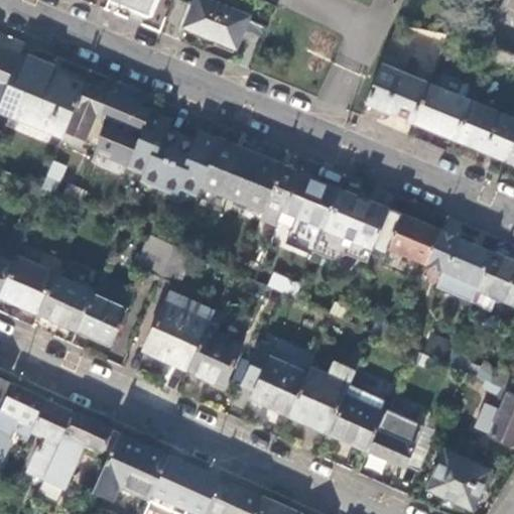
[(114,0),(146,13),(151,0),(114,0)]
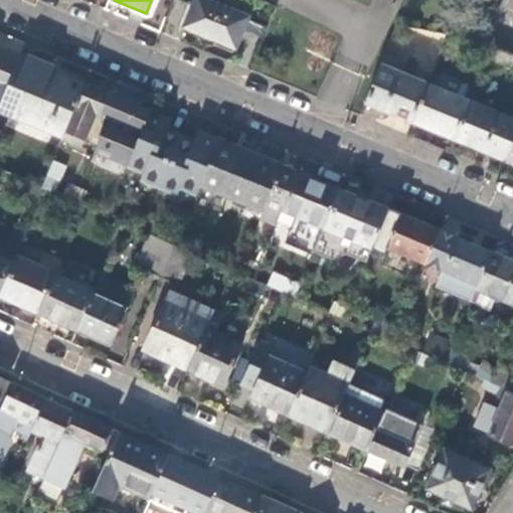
[(193,0),(182,28),(233,50),(247,20),(199,0),(193,0)]
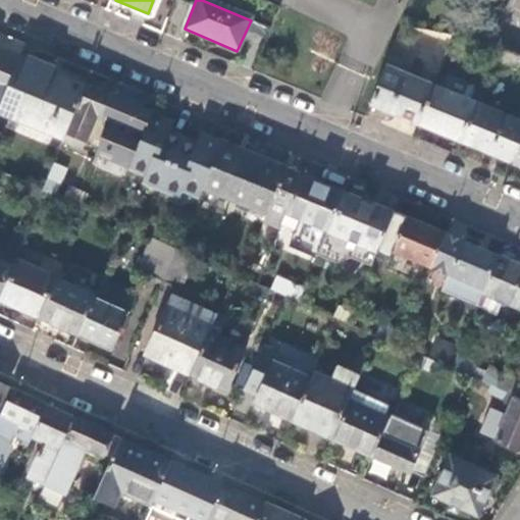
[(0,103),(17,61),(0,54),(0,103)]
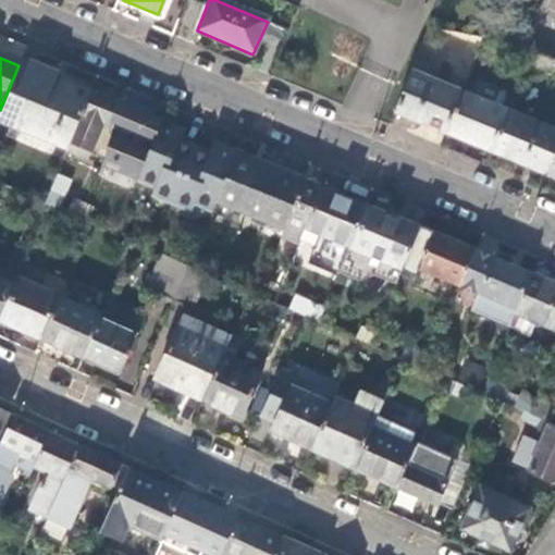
[(394,112),(445,134),(461,94),(429,79),(434,66),(416,59),(394,112)]
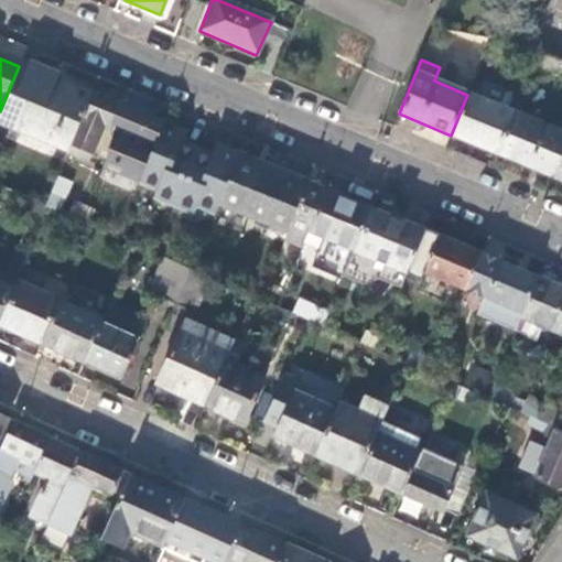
[(90,96),(19,65),(19,66),(0,111),(0,123),(67,152),(90,96)]
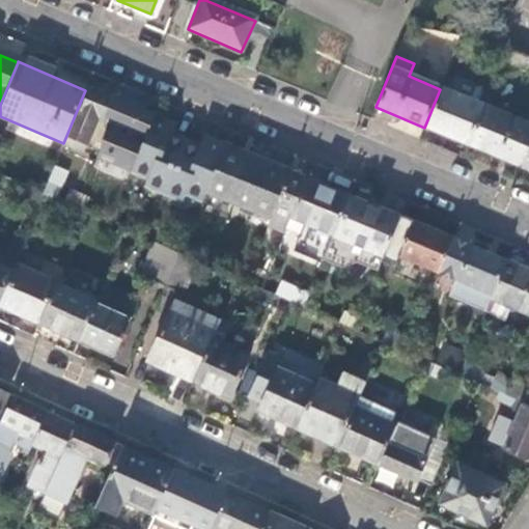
[(424,128),(467,145),(483,108),(440,89),(424,128)]
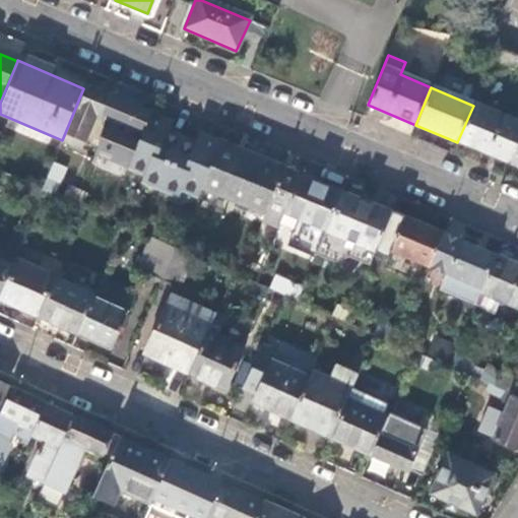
[(110,99),(83,88),(62,140),(61,143),(80,151),(94,117),(101,120),(110,99)]
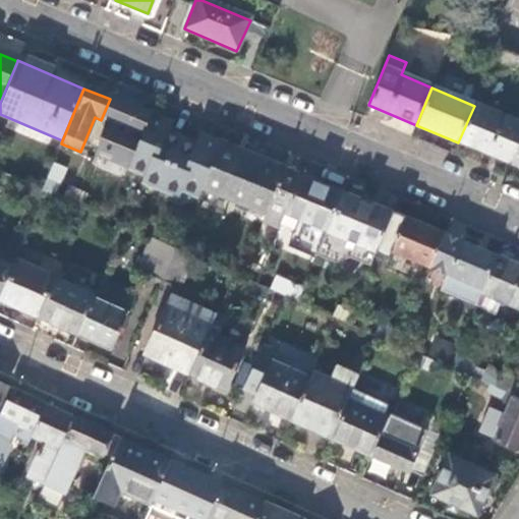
[(150,116),(110,99),(101,120),(89,155),(125,170),(150,116)]
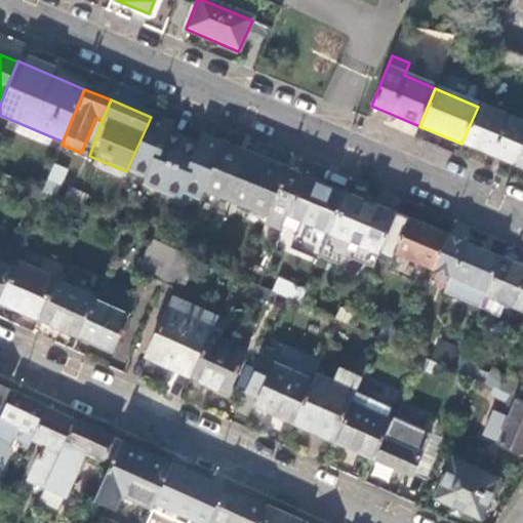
[(461,144),(513,165),(522,142),(522,125),(478,107),(461,144)]
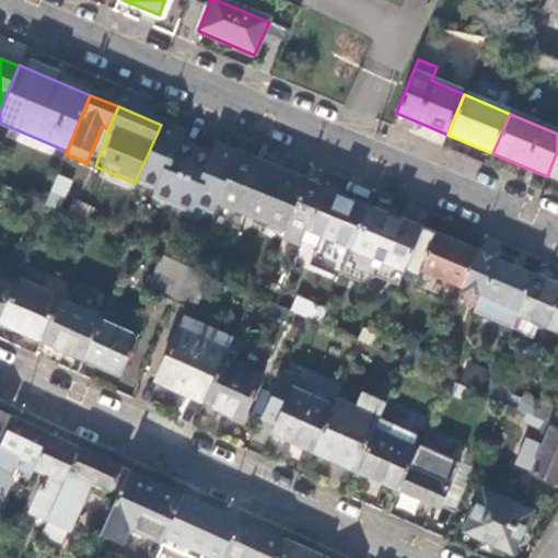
[(184,134),(161,125),(135,183),(136,185),(154,192),(150,199),(171,207),(195,150),(179,143),(184,134)]
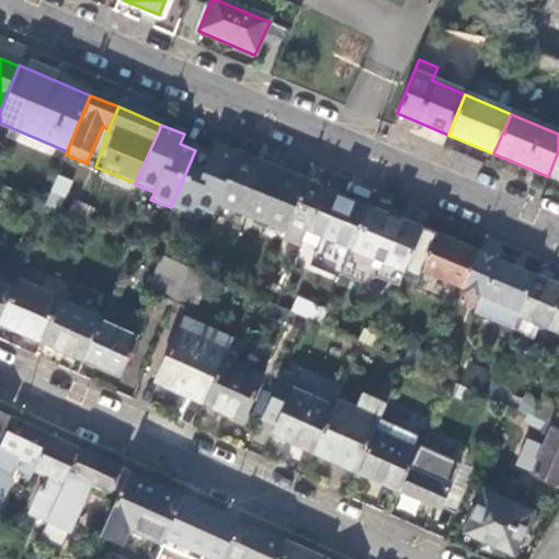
[(209,157),(195,150),(171,207),(190,216),(193,207),(212,215),(216,204),(236,155),(214,146),(209,157)]
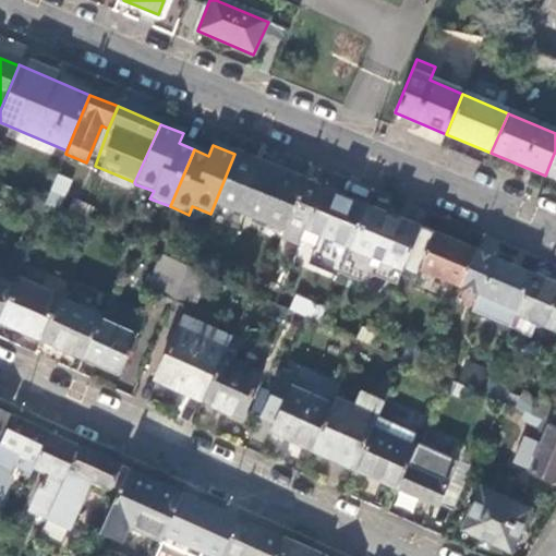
[(555,150),(545,176),(555,180),(555,150)]
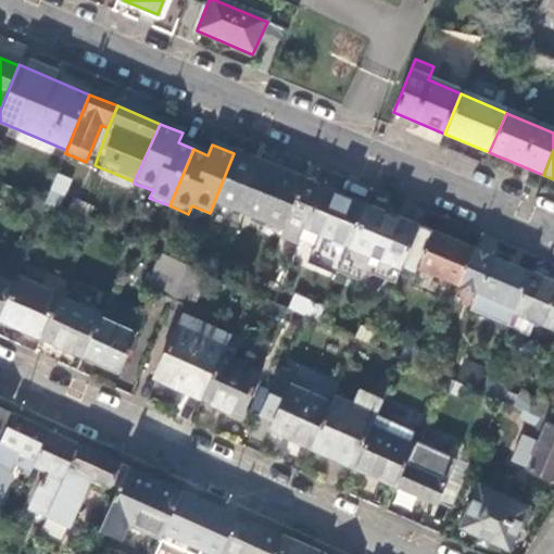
[(301,181),(234,153),(214,202),(281,230),(301,181)]
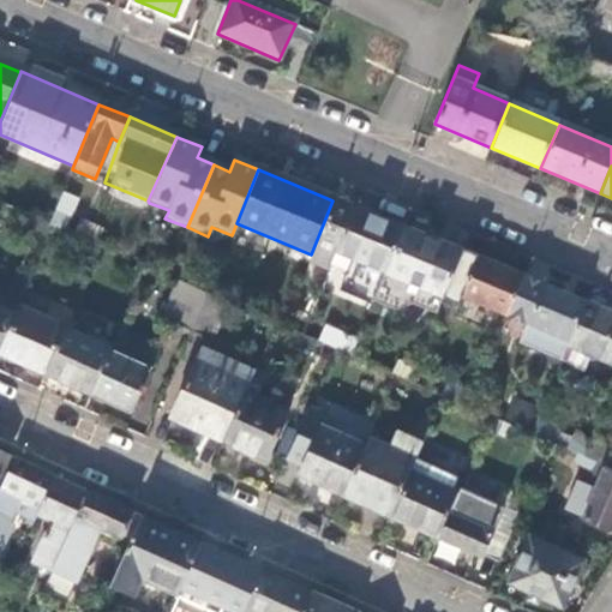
[(76,201),(61,195),(48,227),(61,233),(76,201)]
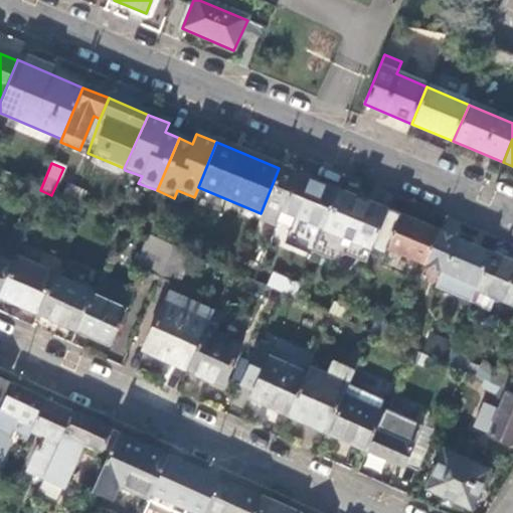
[(297,175),(279,168),(261,213),(258,219),(275,226),(281,212),(297,175)]
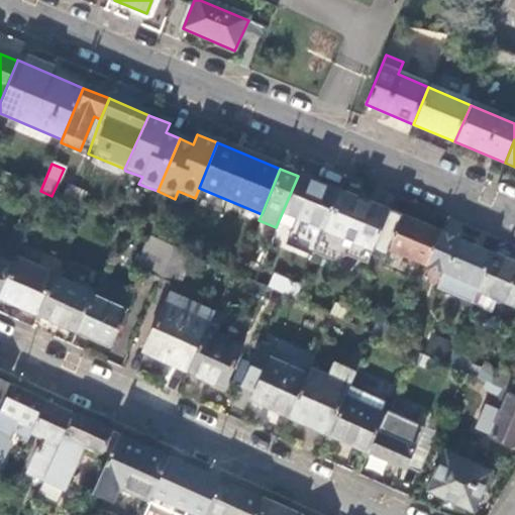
[(339,193),(298,176),(282,213),(324,230),(339,193)]
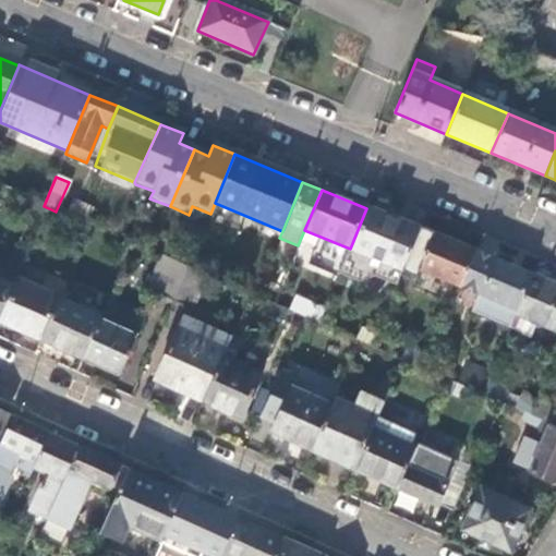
[(74,219),(82,207),(72,203),(67,216),(74,219)]
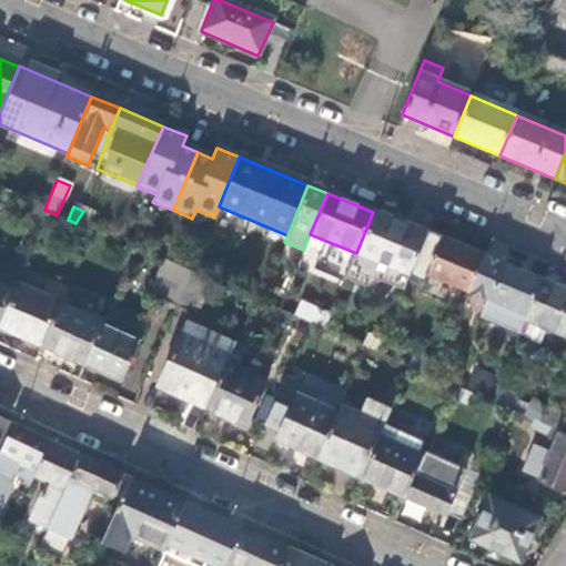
[(93,214),(83,211),(76,223),(83,226),(87,228),(93,214)]
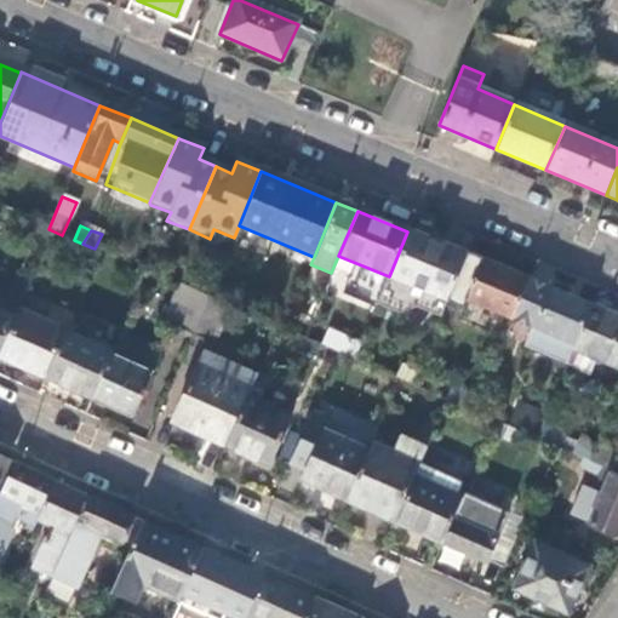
[(465,255),(407,232),(389,276),(377,307),(399,316),(413,310),(438,319),(465,255)]
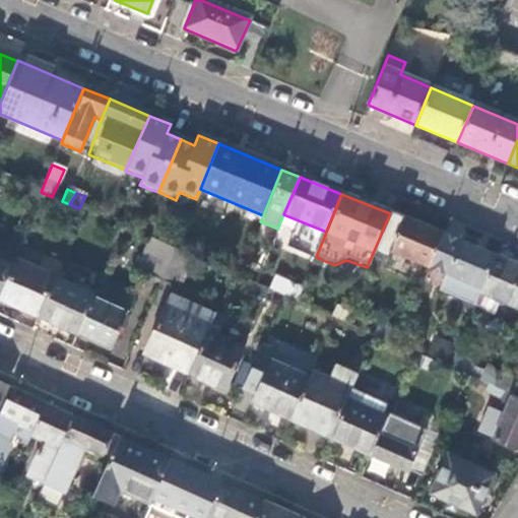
[(86,211),(79,208),(76,207),(70,220),(79,225),(86,211)]
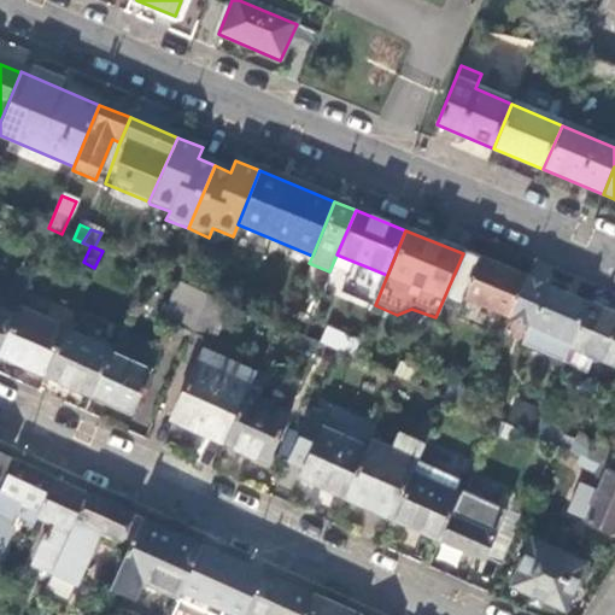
[(508,317),(523,280),(478,259),(461,297),(508,317)]
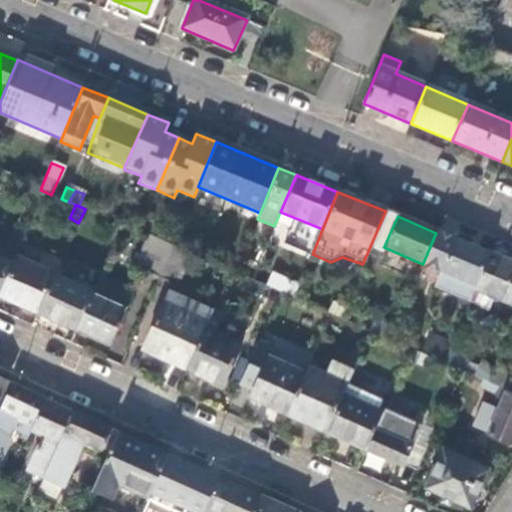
[(23,243),(25,237),(12,230),(9,236),(23,243)]
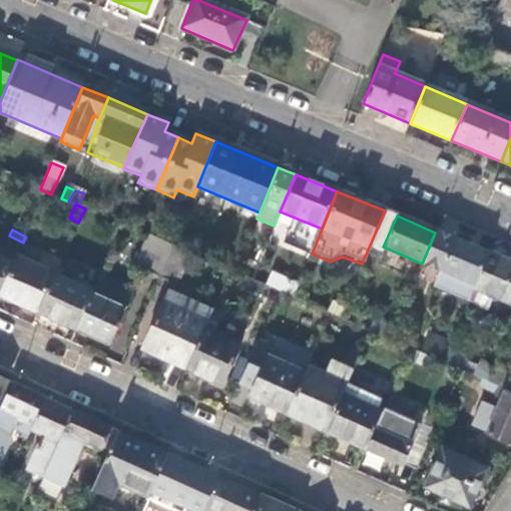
[(486,254),(435,232),(422,264),(438,271),(431,288),(466,302),(472,289),(486,254)]
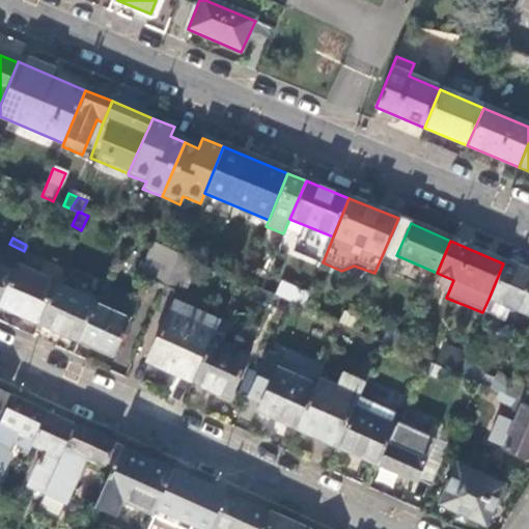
[(0,302),(16,268),(24,251),(9,244),(0,263),(0,302)]
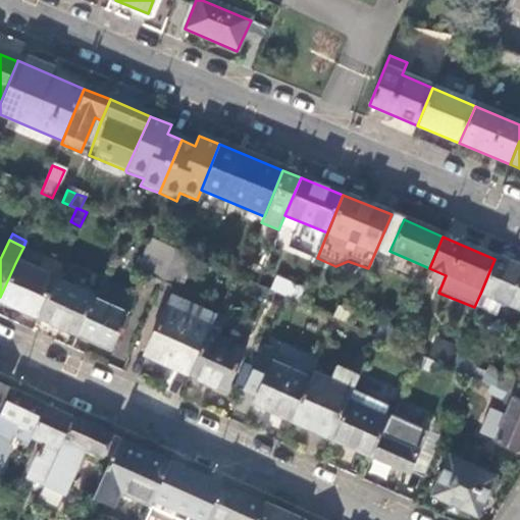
[(136,272),(161,283),(174,251),(150,240),(136,272)]
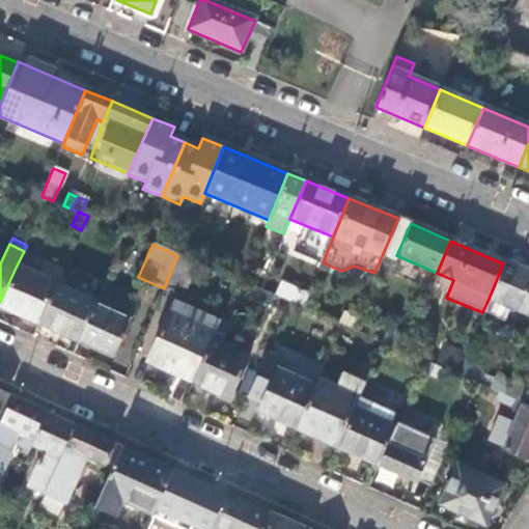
[(177,255),(164,288),(181,295),(195,262),(177,255)]
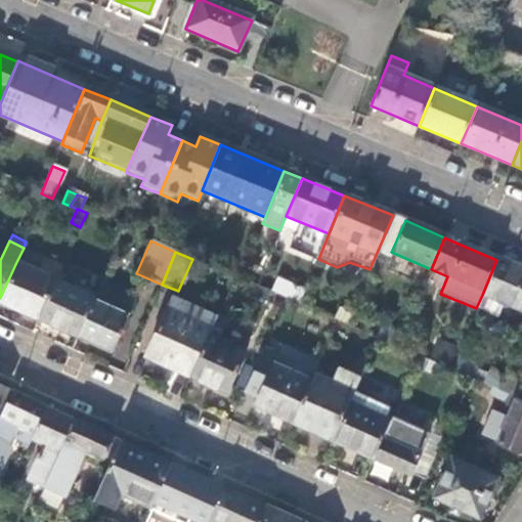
[(521,270),(496,260),(482,295),(521,311),(521,270)]
